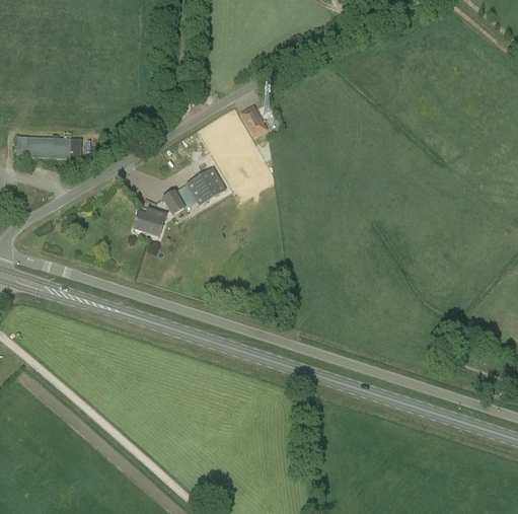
[(242,113),(250,127),(255,136),(267,129),(253,105),(242,113)]
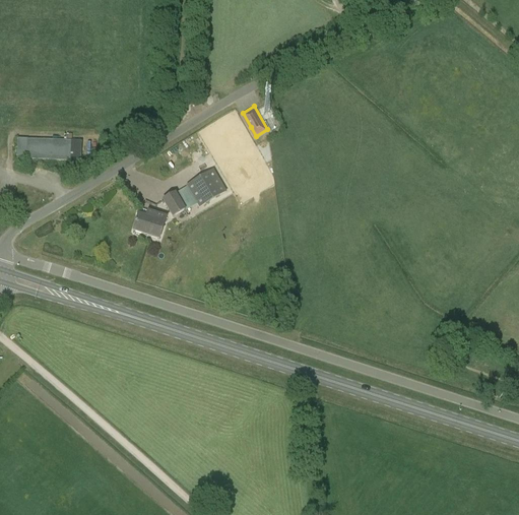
[(82,137),(18,135),(17,154),(82,157),(82,137)]
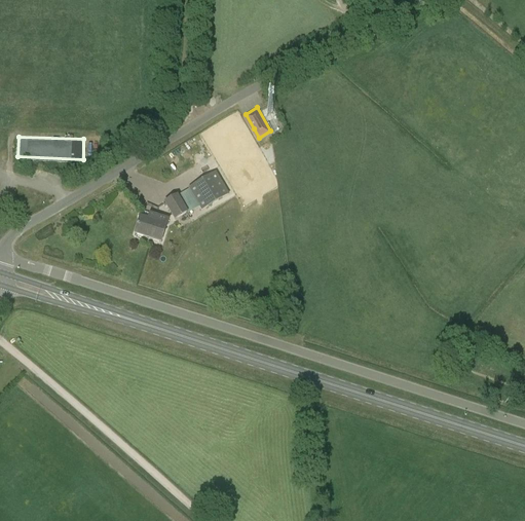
[(190,184),(203,206),(230,189),(217,168),(190,184)]
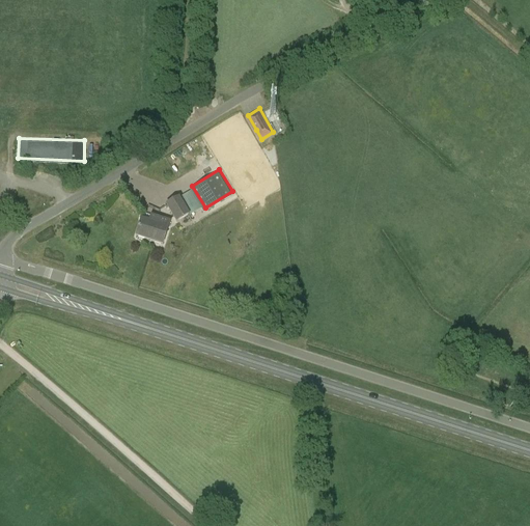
[(167,200),(178,220),(191,212),(179,193),(167,200)]
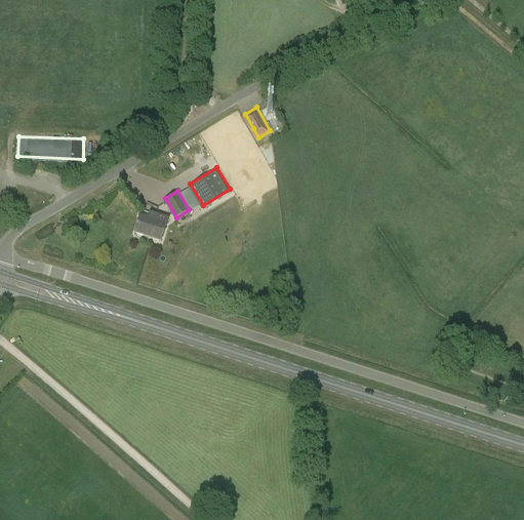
[(151,210),(149,216),(140,213),(135,230),(161,238),(166,223),(168,215),(161,213),(151,210)]
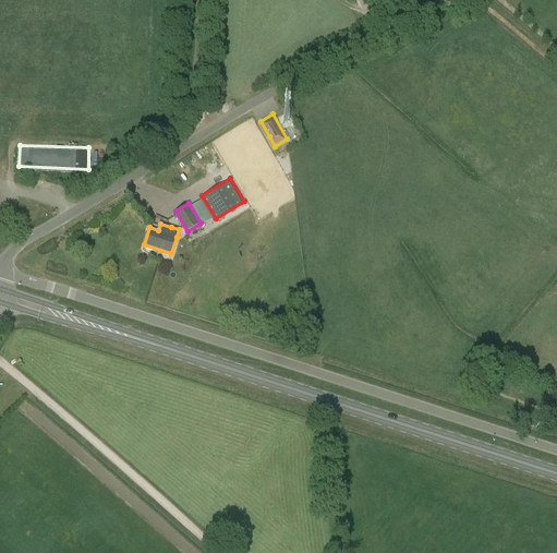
All buildings are outlined.
